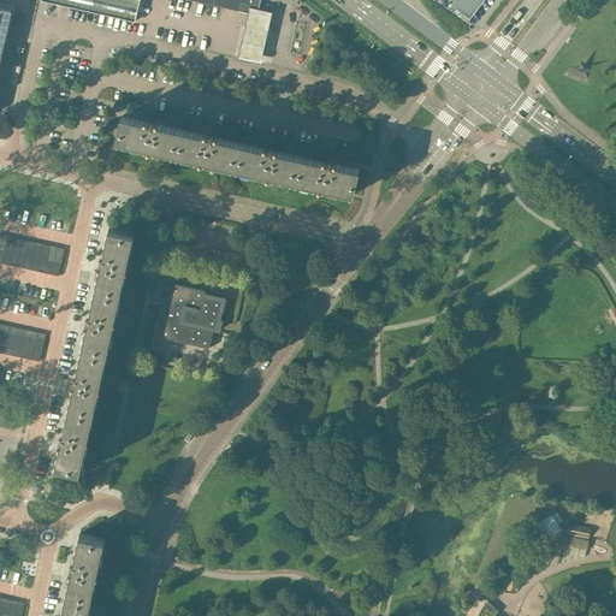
[(199,0),(249,12),(258,15),(259,7),(260,0),(43,0),(135,21),(140,0),(199,0)]
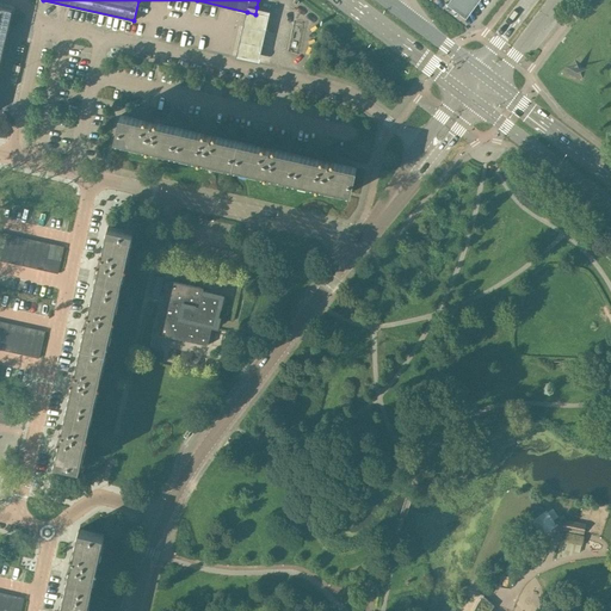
[(450,0),(451,0),(450,2),(466,13),(475,0),(450,0)]
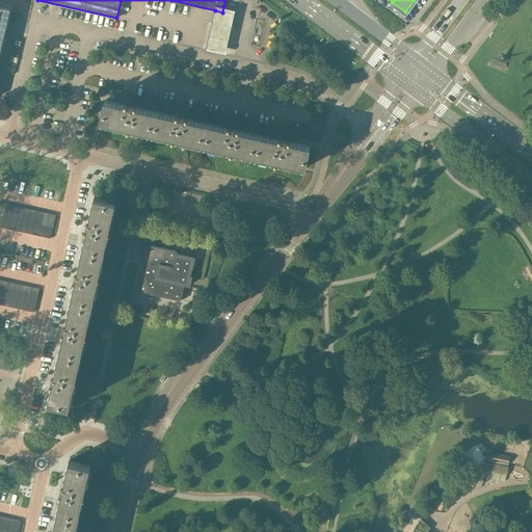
[(0,51),(9,9),(0,6),(0,51)]
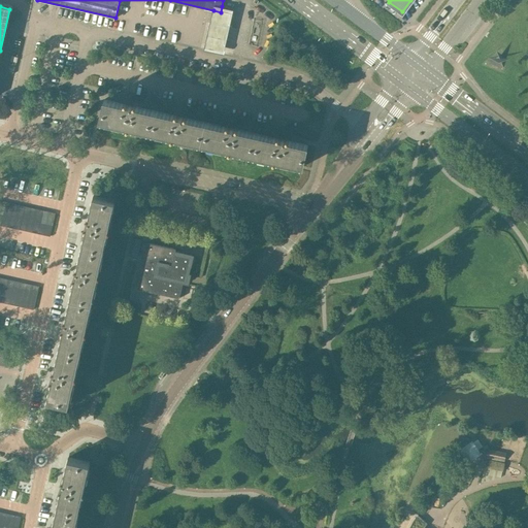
[(234,9),(222,6),(221,12),(213,10),(212,17),(209,30),(207,42),(205,50),(225,54),(226,46),(229,34),(232,21),(234,9)]
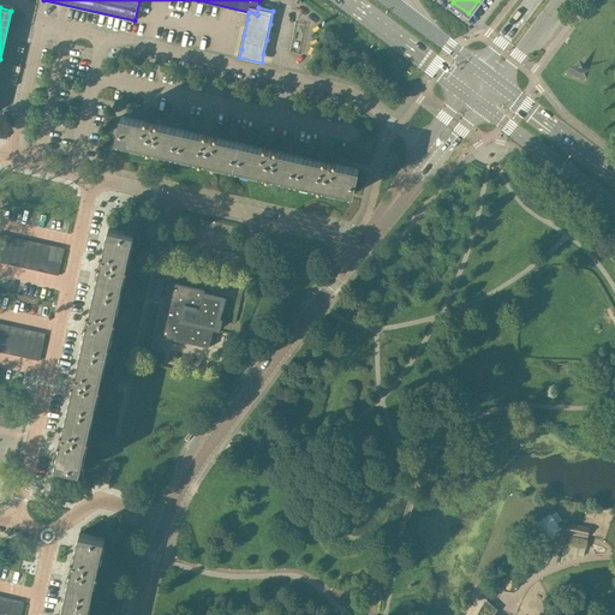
[(579,114),(593,112),(591,94),(577,96),(579,114)]
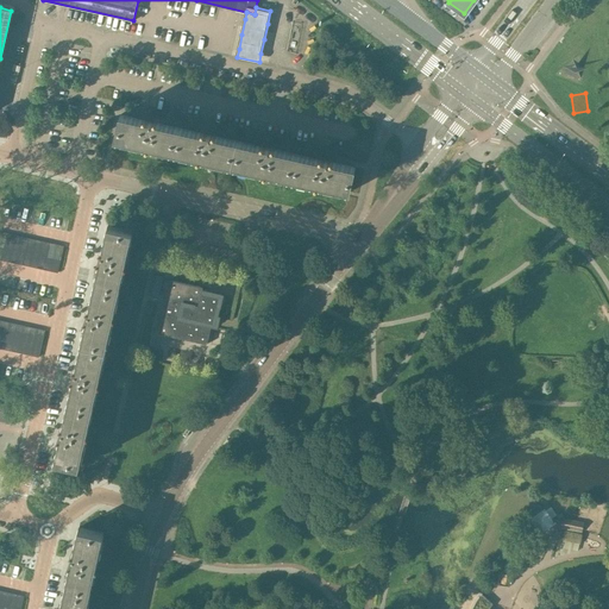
[(175,152),(181,129),(142,119),(120,114),(114,139),(175,152)]
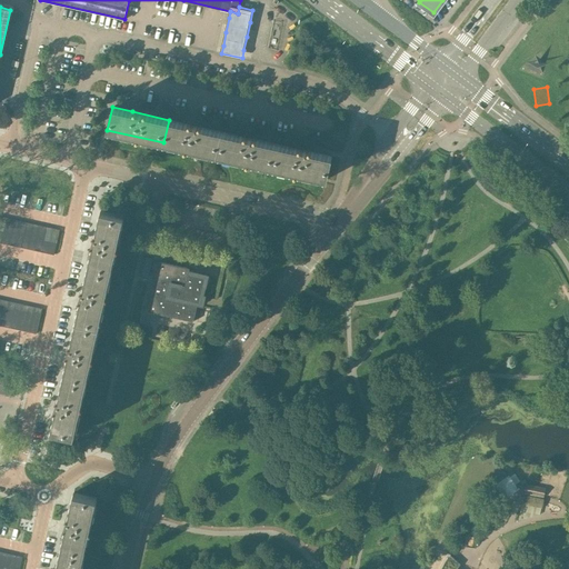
[(217,155),(222,131),(186,123),(169,120),(163,142),(217,155)]
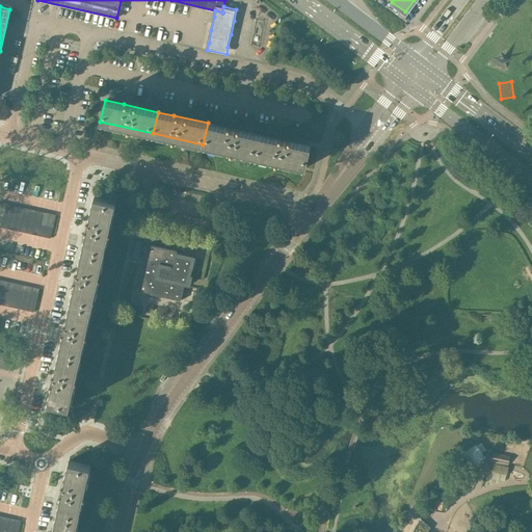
[(257,157),(262,135),(225,127),(208,123),(203,144),(257,157)]
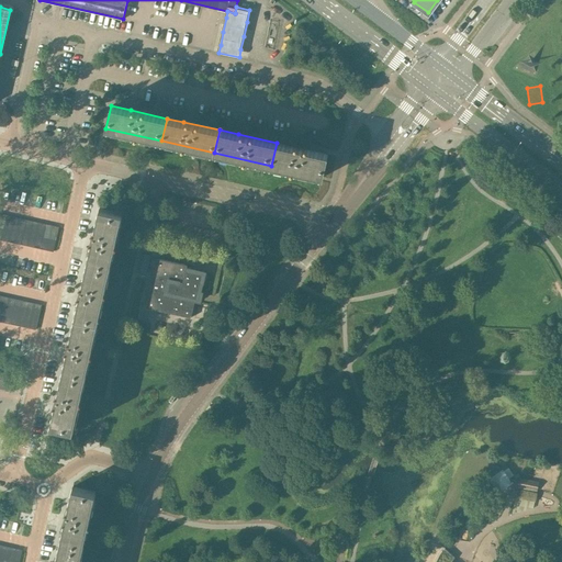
[(323,177),(328,155),(292,146),(277,143),(271,166),(323,177)]
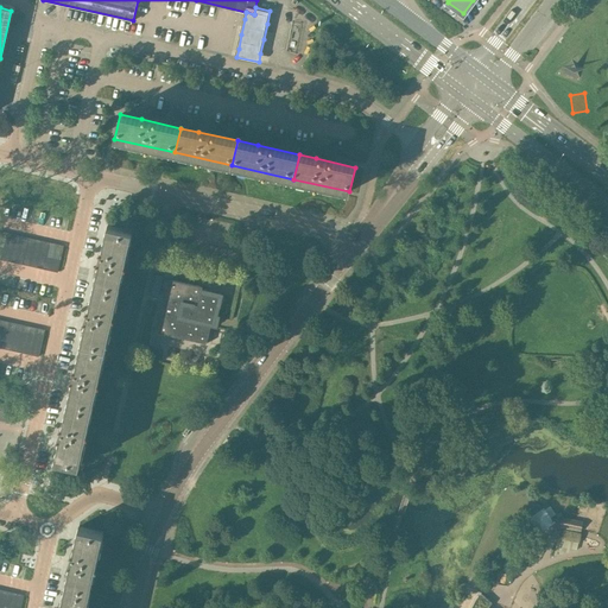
[(119,290),(132,232),(108,226),(99,264),(94,285),(119,290)]
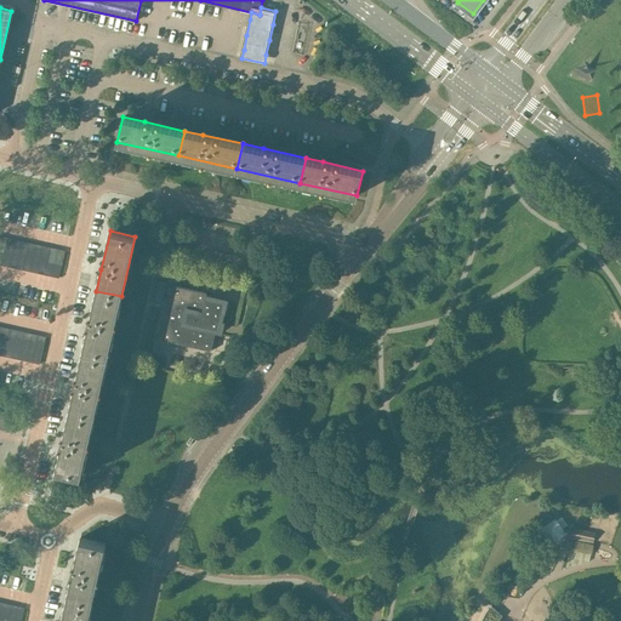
[(12,254),(15,240),(9,238),(5,251),(12,254)]
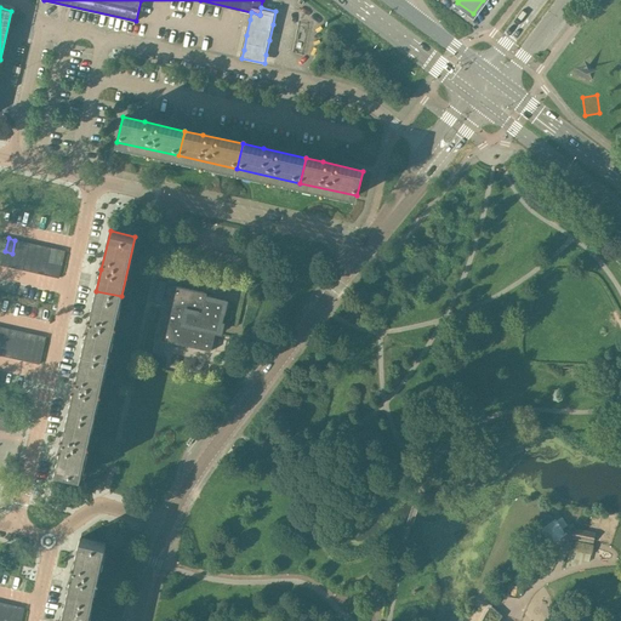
[(20,255),(22,241),(15,240),(12,254),(20,255)]
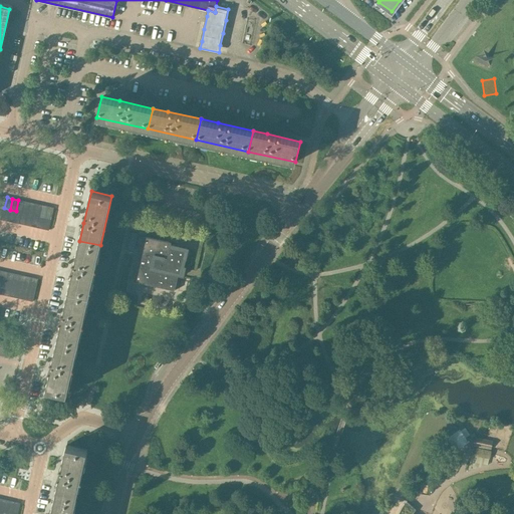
[(22,212),(24,201),(18,200),(16,211),(22,212)]
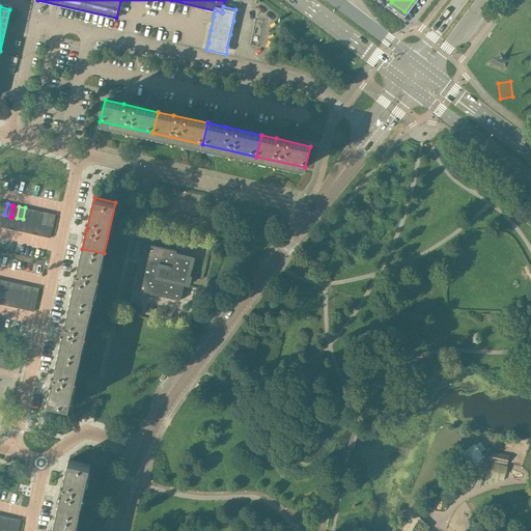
[(29,221),(31,210),(25,207),(23,219),(29,221)]
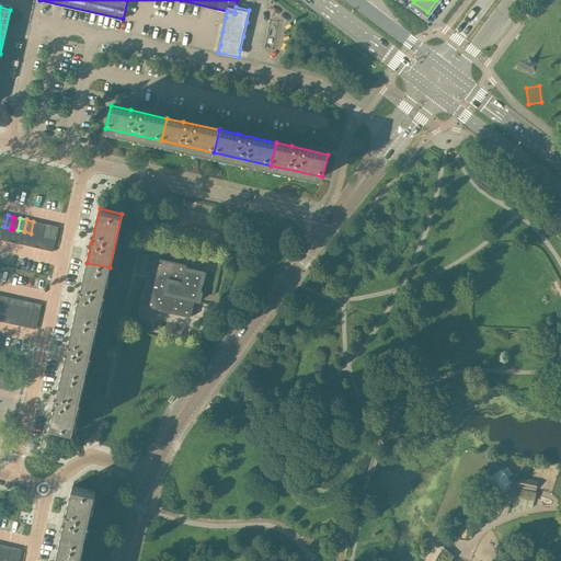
[(36,235),(39,222),(33,221),(31,233),(36,235)]
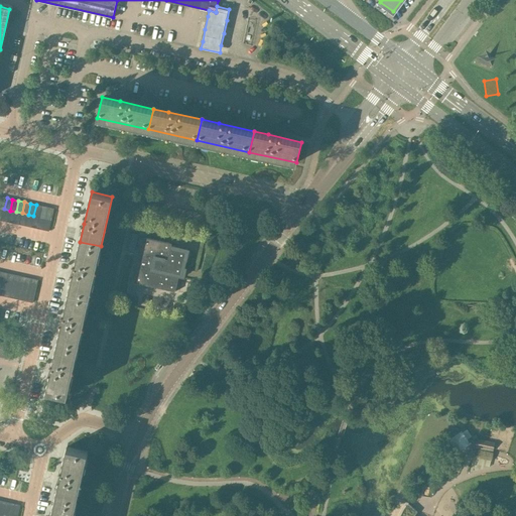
[(40,217),(42,206),(36,205),(33,216),(40,217)]
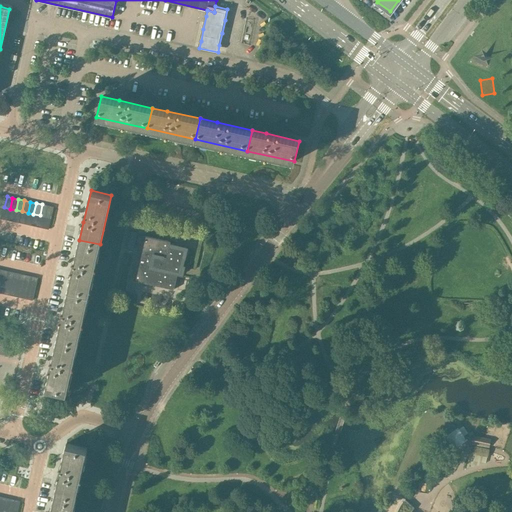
[(45,216),(48,206),(42,204),(40,215),(45,216)]
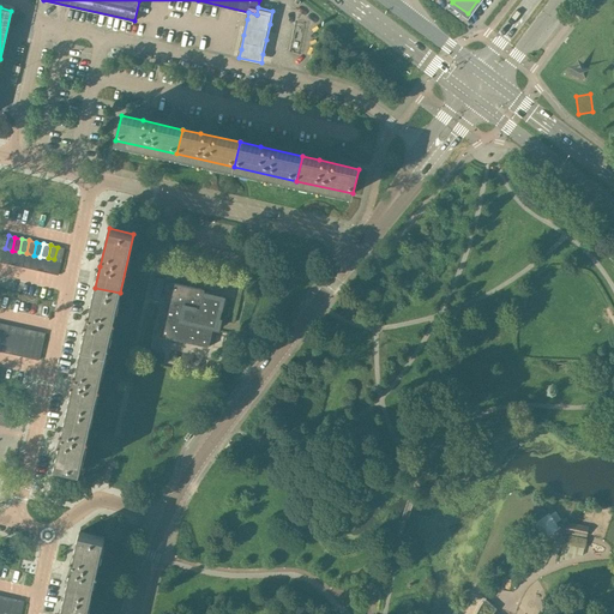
[(61,262),(65,248),(58,247),(54,259),(61,262)]
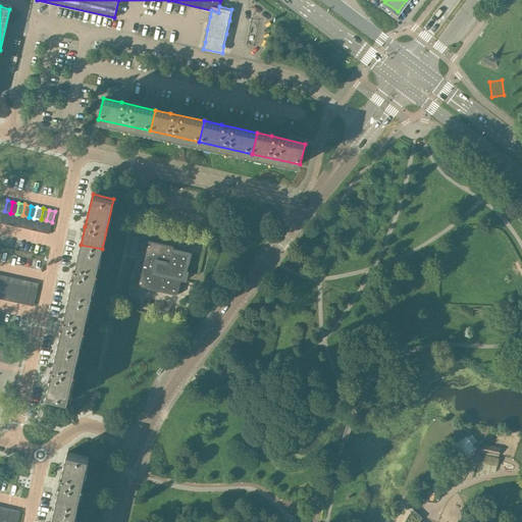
[(8,224),(10,213),(4,211),(2,223),(8,224)]
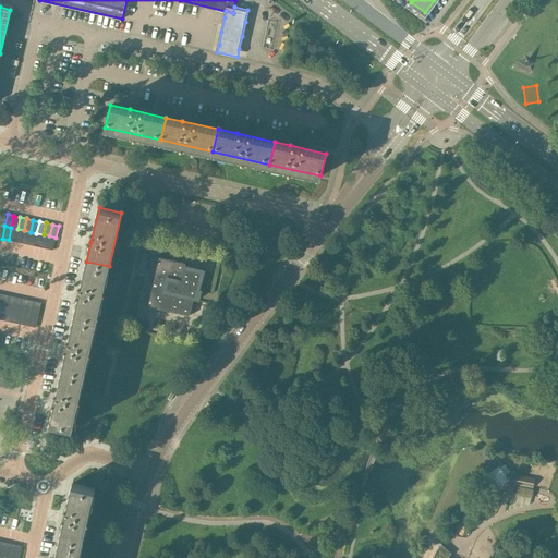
[(14,241),(17,229),(11,228),(9,240),(14,241)]
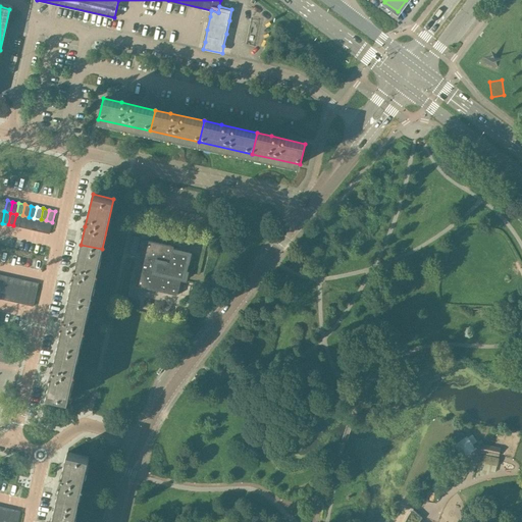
[(19,227),(22,215),(16,214),(13,225),(19,227)]
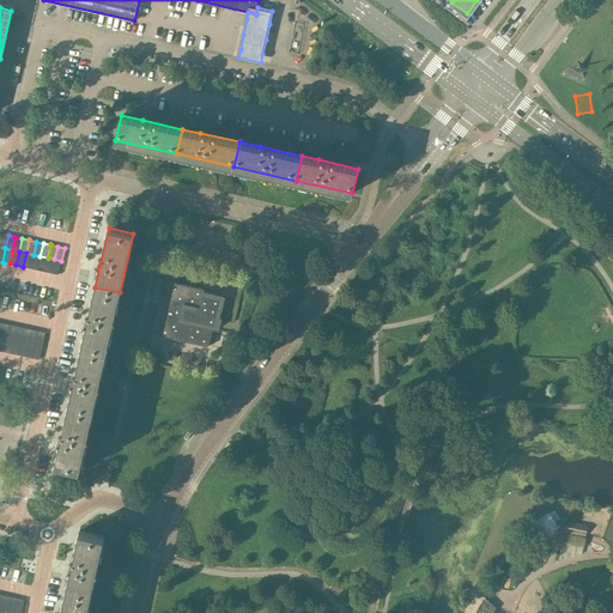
[(30,268),(34,255),(26,253),(23,267),(30,268)]
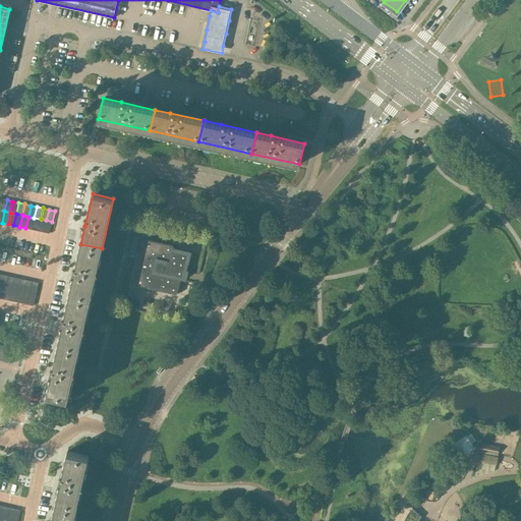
[(32,229),(34,218),(29,217),(25,228),(32,229)]
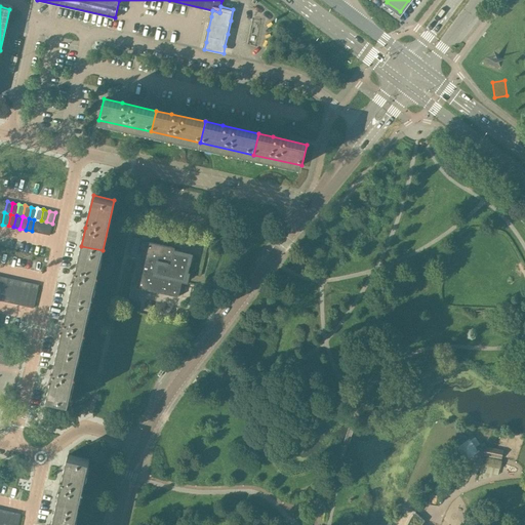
[(38,232),(41,220),(34,219),(32,231),(38,232)]
